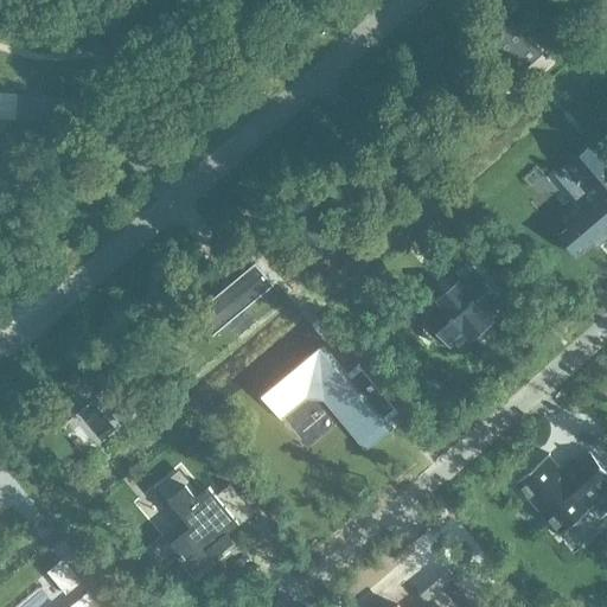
[(515,20),(491,40),(510,63),(534,43),(515,20)]
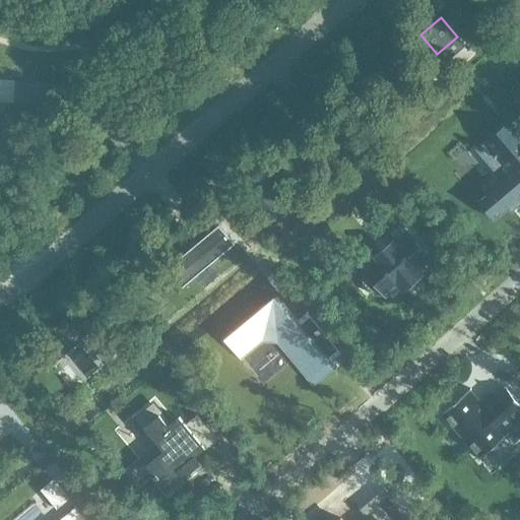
[(478,148),(477,148),(488,161),(494,156),(495,157),(500,154),(512,170),(479,197),(477,199),(478,200),(479,199),(493,215),(492,217),(493,218),(495,216),(516,198),(518,200),(519,198),(519,134),(509,120),(508,122),(509,123),(478,148)]
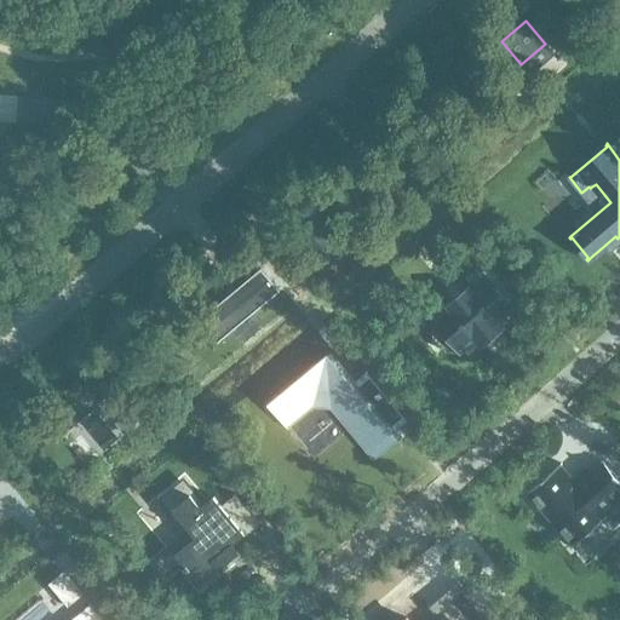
[(260,269),(197,321),(216,342),(279,291),(260,269)]
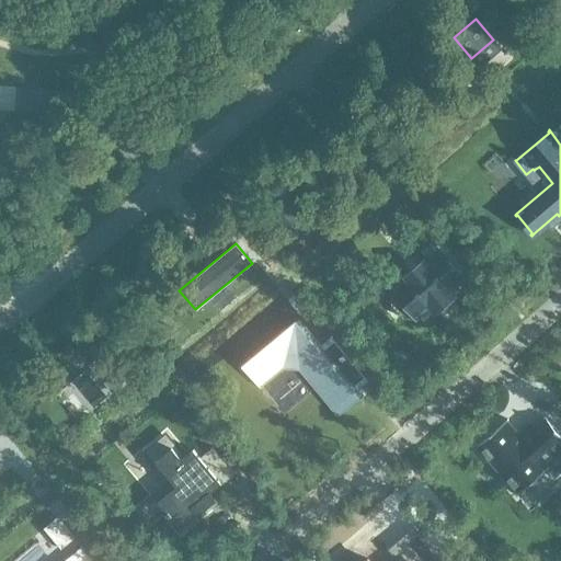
[(392,292),(391,305),(402,318),(414,319),(419,315),(430,307),(435,313),(454,298),(448,292),(464,279),(441,251),(427,262),(425,263),(425,264),(423,261),(404,276),(407,279),(392,292)]
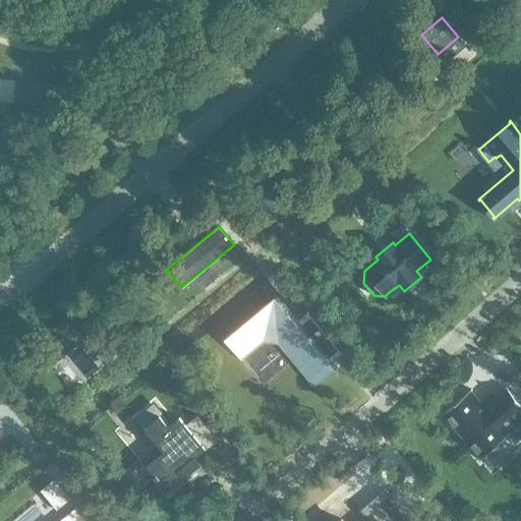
[(277,295),(225,340),(237,354),(265,331),(276,332),(319,382),(337,366),(329,357),(339,349),(310,315),(301,324),(277,295)]
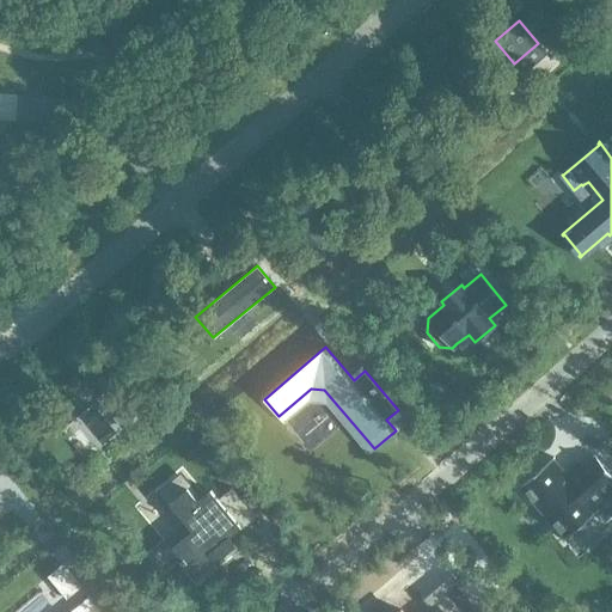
[(554,457),(519,487),(520,488),(564,537),(563,538),(564,539),(597,512),(604,520),(611,513),(611,475),(594,454),(593,456),(593,457),(569,477),(552,459),(554,458),(554,457)]
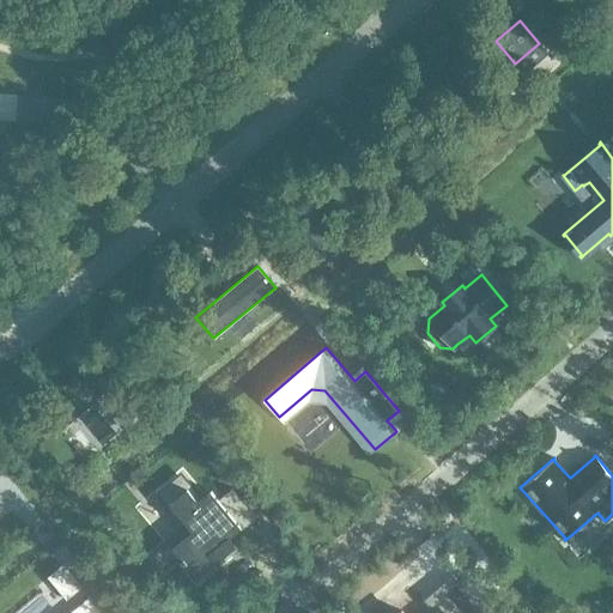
[(168,544),(152,557),(163,570),(178,557),(181,559),(181,560),(184,565),(186,564),(195,576),(216,559),(217,562),(218,560),(217,558),(224,552),(219,547),(242,528),(211,491),(201,498),(190,485),(161,510),(163,513),(169,508),(190,533),(171,548),(168,544)]
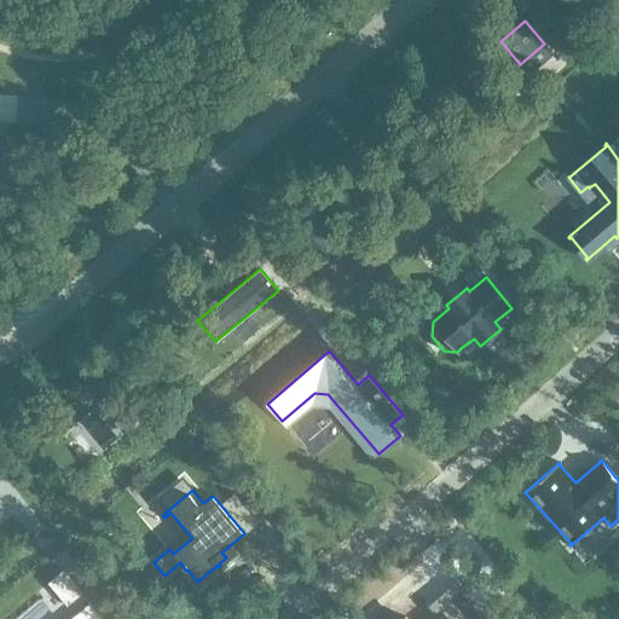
[(48,583),(67,606),(82,593),(63,570),(48,583)]
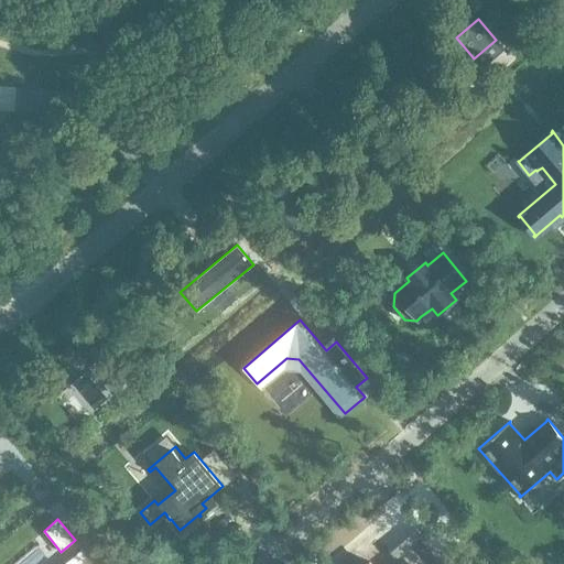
[(446,563),(433,548),(413,563),(371,563),(367,559),(361,563),(446,563)]
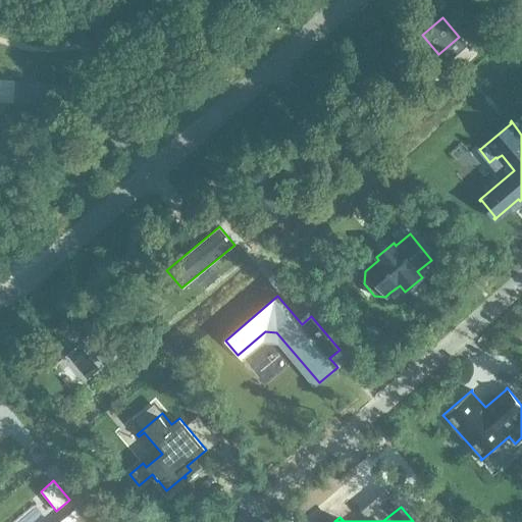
[(87,521),(77,510),(61,521),(87,521)]
